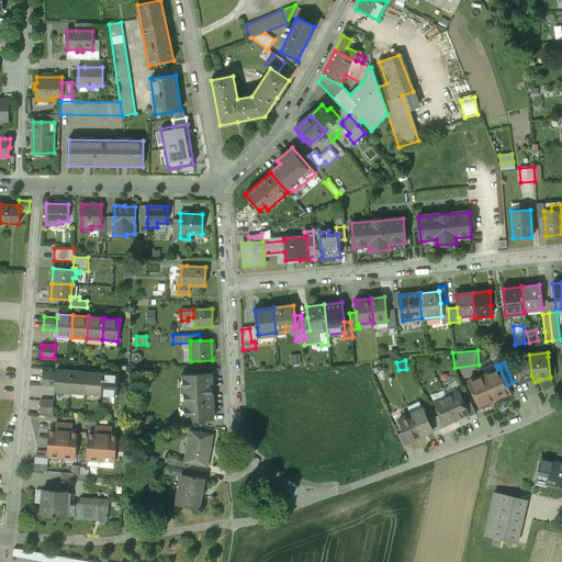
[(380,366),(372,369),(374,374),(382,371),(380,366)]
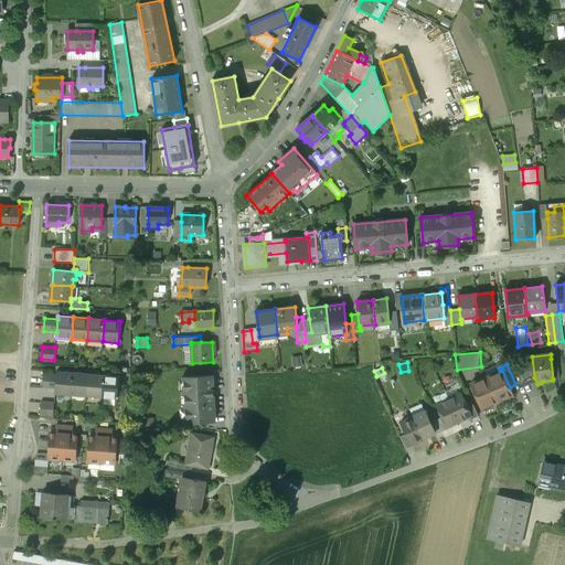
[(533,369),(524,369),(525,381),(534,380),(533,369)]
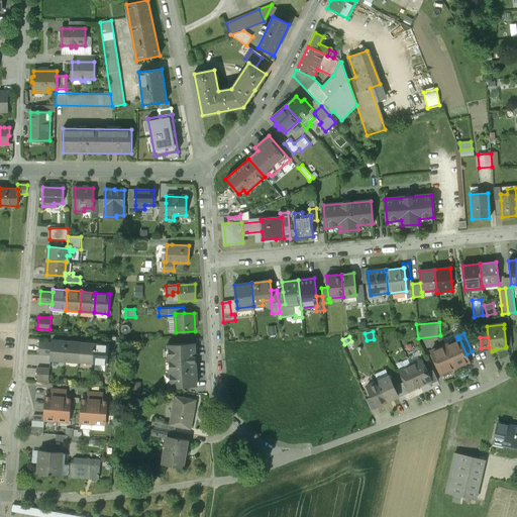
[(444,344),(454,368),(470,362),(467,354),(459,338),(457,339),(444,344)]
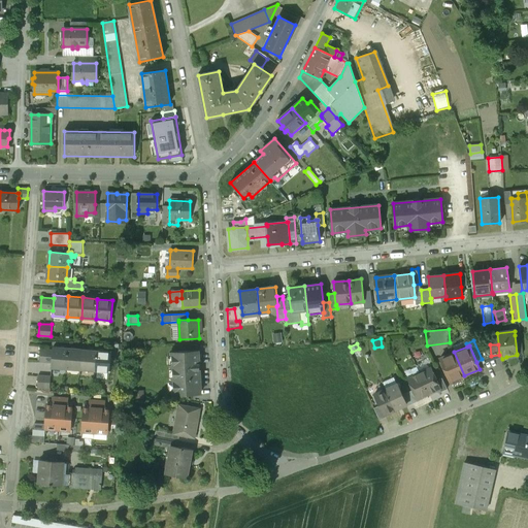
[(66,368),(67,348),(53,347),(53,351),(52,362),(52,367),(66,368)]
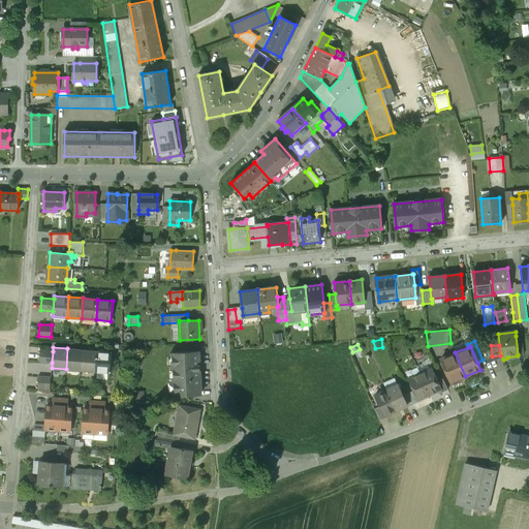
[(81,370),(83,349),(67,348),(66,369),(81,370)]
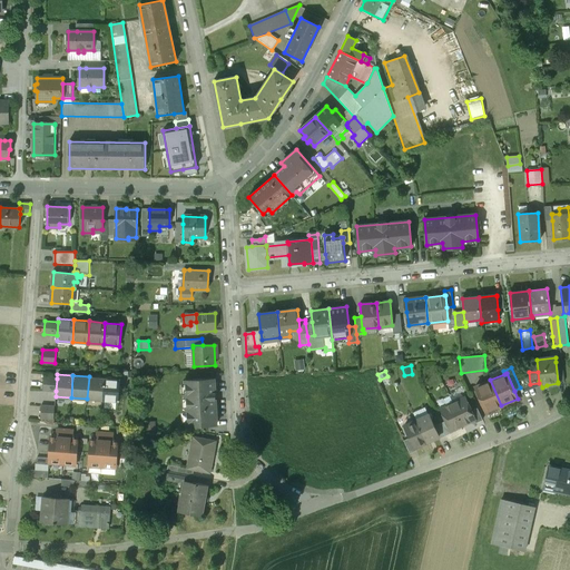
[(102,400),(105,377),(89,376),(87,399),(102,400)]
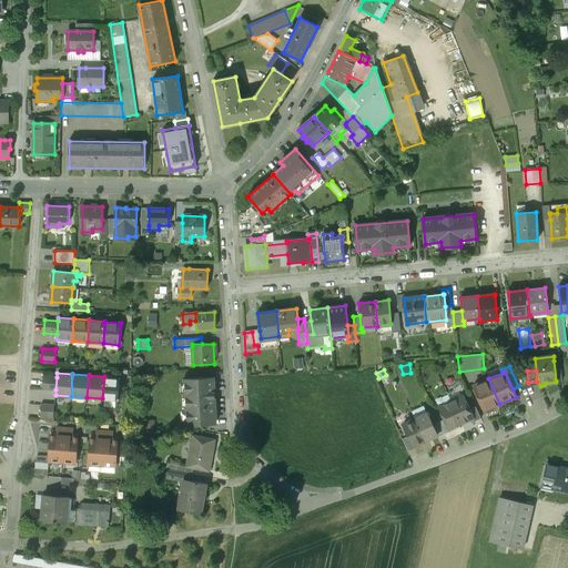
[(56,389),(57,377),(43,376),(42,388),(56,389)]
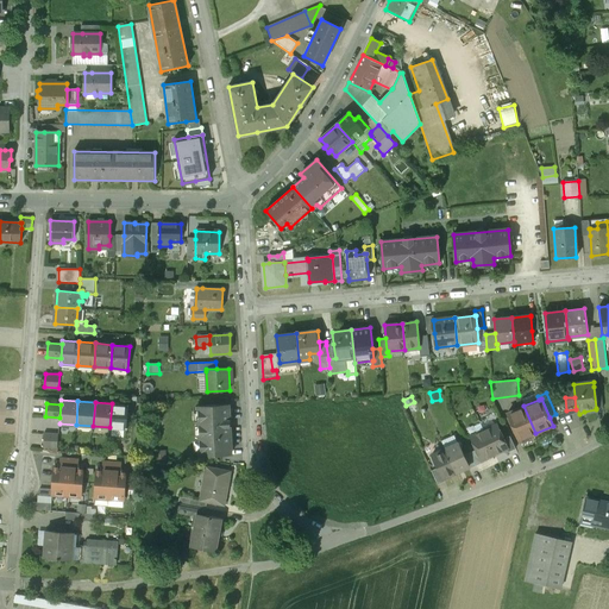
[(112,403),(110,427),(127,429),(129,405),(112,403)]
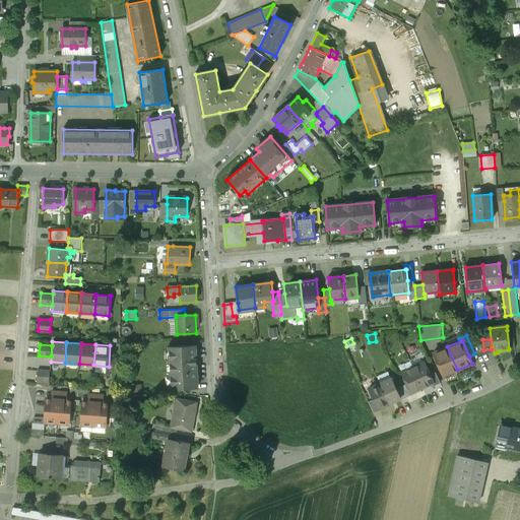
[(195,346),(169,347),(171,387),(189,386),(189,388),(197,388),(195,346)]
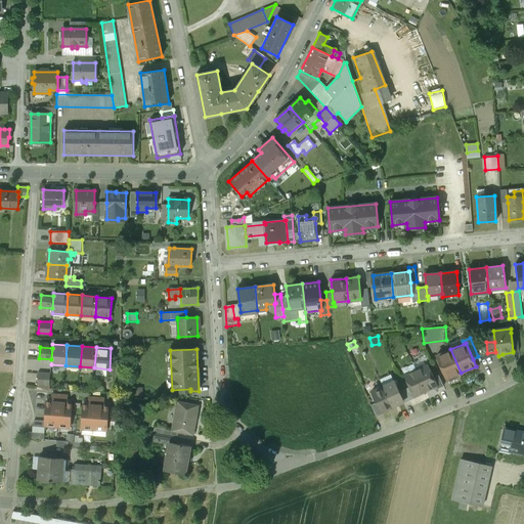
[(461,373),(450,349),(437,355),(448,381),(457,377),(456,375),(461,373)]
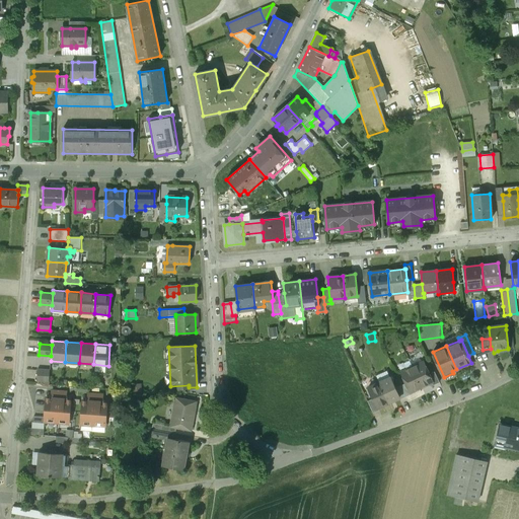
[(413,367),(422,387),(433,382),(429,374),(424,362),(413,367)]
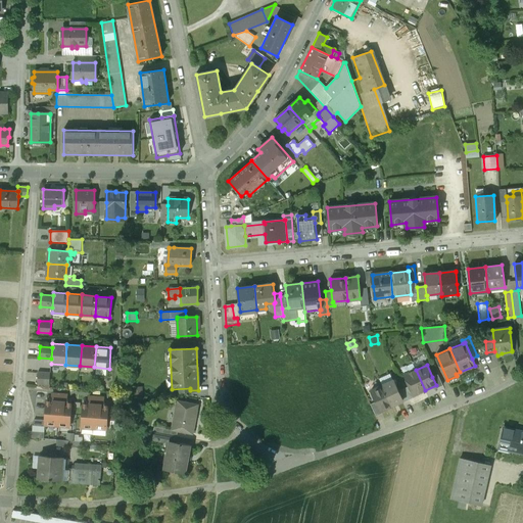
[(425,390),(416,370),(405,376),(410,386),(414,395),(415,395),(425,390)]
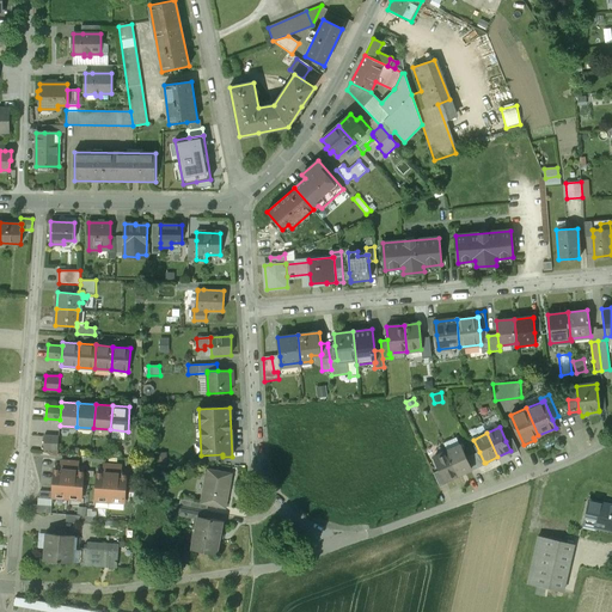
[(512,438),(506,441),(510,451),(512,454),(518,451),(512,438)]
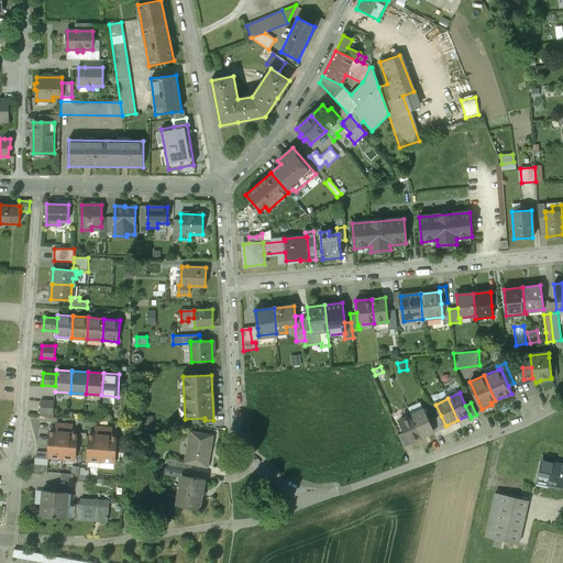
[(411,415),(421,437),(432,432),(433,431),(429,421),(423,409),(411,415)]
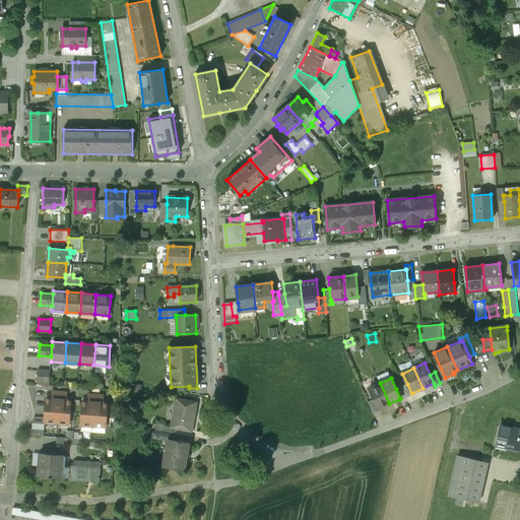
[(389,403),(380,383),(369,389),(374,399),(378,409),(379,408),(389,403)]
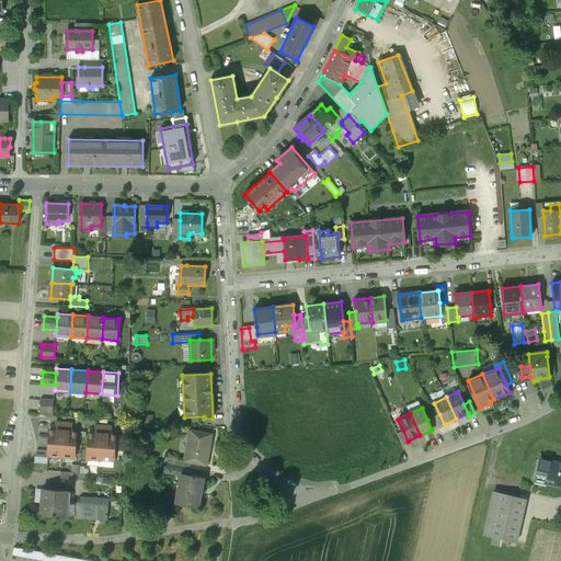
[(439,414),(433,418),(438,430),(445,426),(445,424),(444,424),(439,414)]
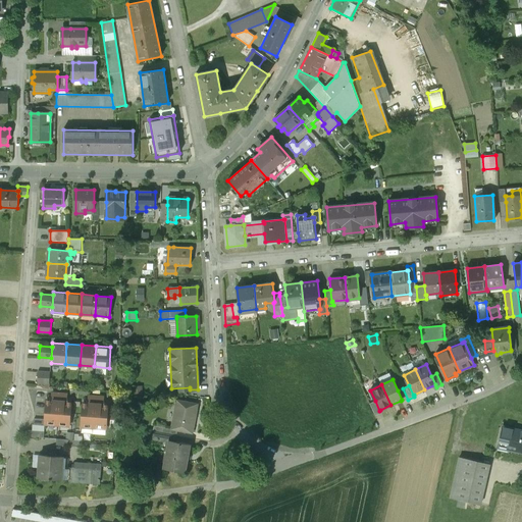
[(403,388),(398,390),(402,400),(401,401),(402,402),(408,400),(403,388)]
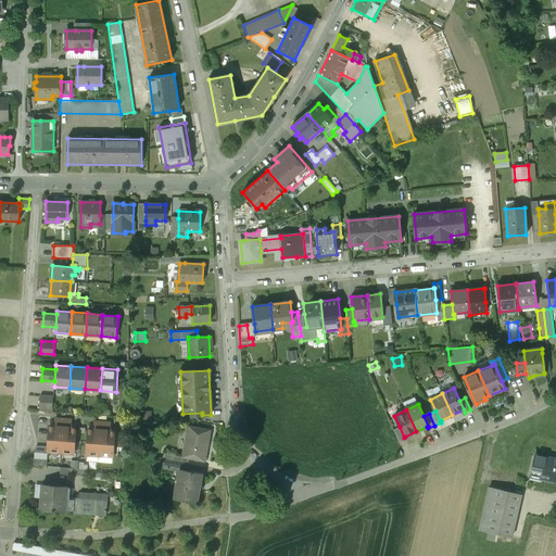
[(55,426),(50,426),(48,447),(48,452),(74,454),(76,428),(71,427),(71,419),(55,418),(55,426)]
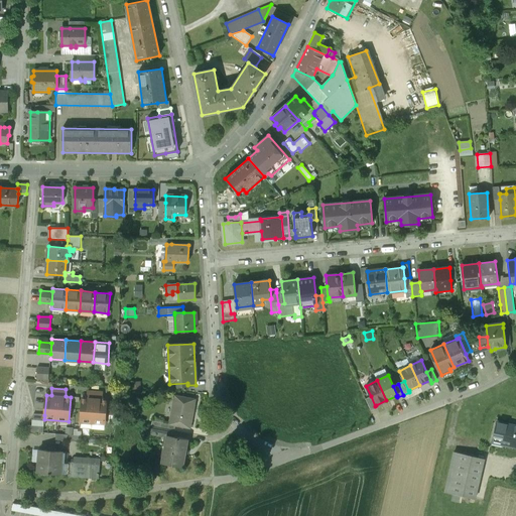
[(88,398),(83,398),(81,422),(81,427),(93,428),(93,423),(105,424),(106,400),(101,399),(102,392),(88,391),(88,398)]
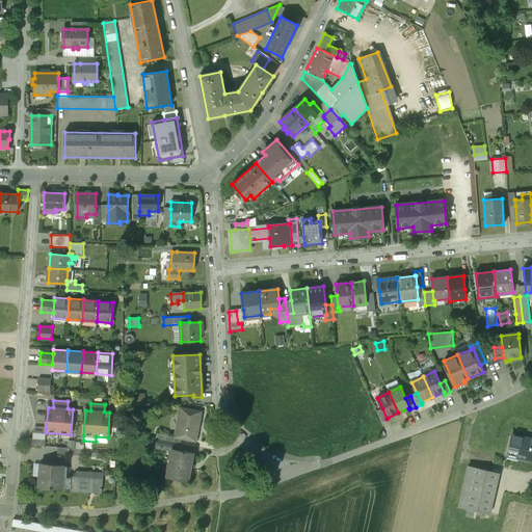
[(201,411),(181,408),(175,437),(181,439),(195,441),(201,411)]
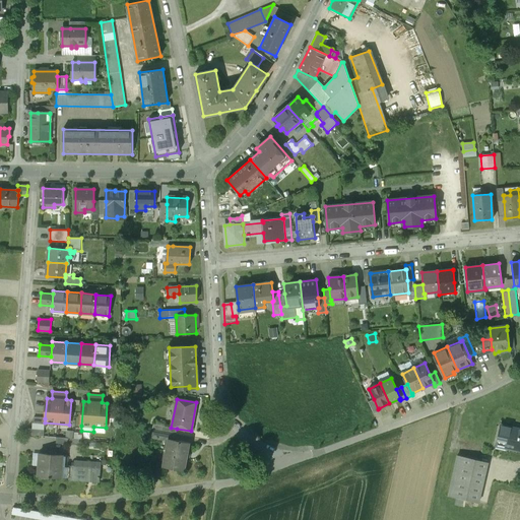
[(378,409),(374,399),(369,402),(374,414),(380,411),(379,408),(378,409)]
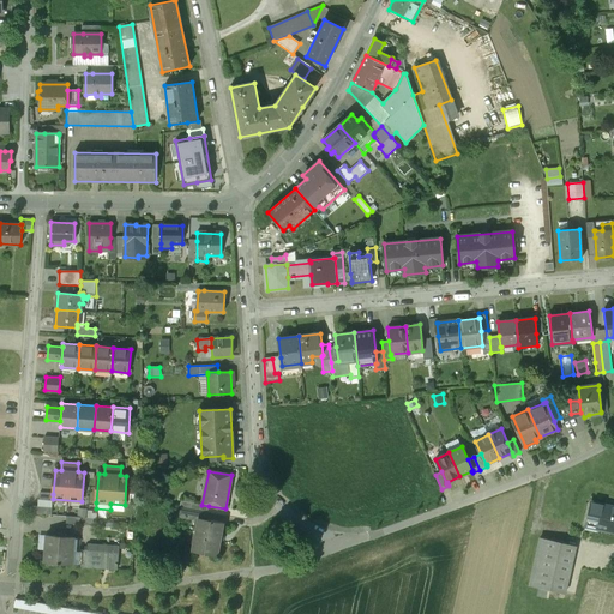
[(52,515),(53,499),(53,494),(40,493),(40,499),(38,499),(37,506),(32,506),(32,513),(52,515)]
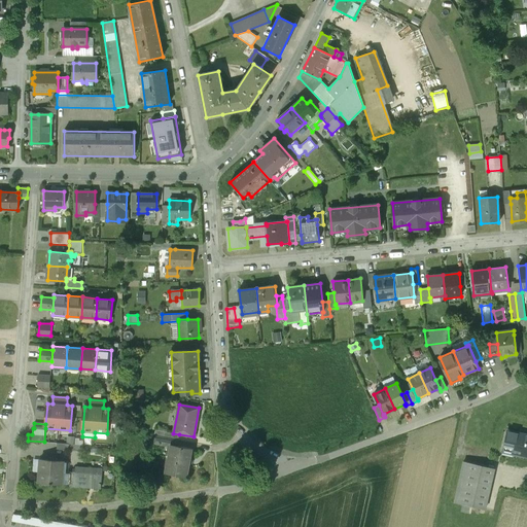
[(179,434),(173,433),(155,429),(154,435),(178,440),(179,434)]
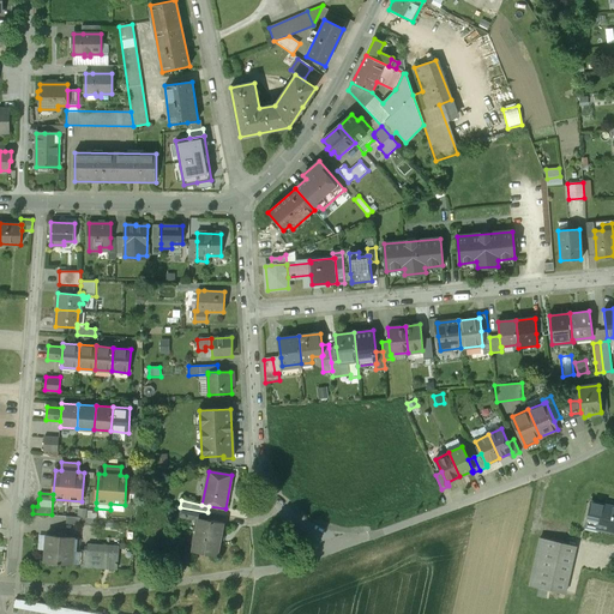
[(613,507),(590,503),(585,525),(613,531),(613,507)]
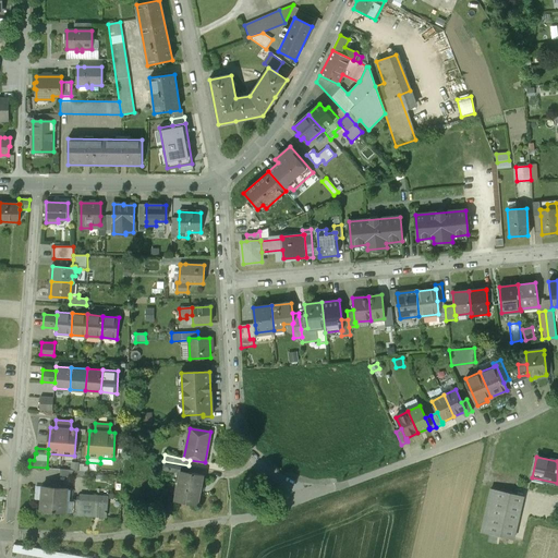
[(189,465),(164,461),(162,470),(178,473),(178,471),(181,472),(181,471),(187,472),(189,465)]
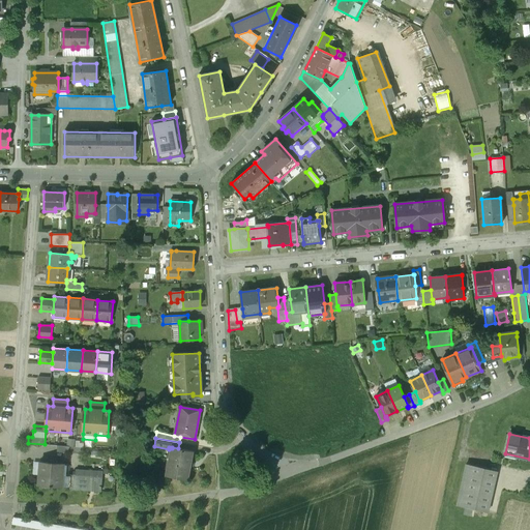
[(178,448),(172,447),(172,448),(167,475),(187,479),(193,451),(178,448)]
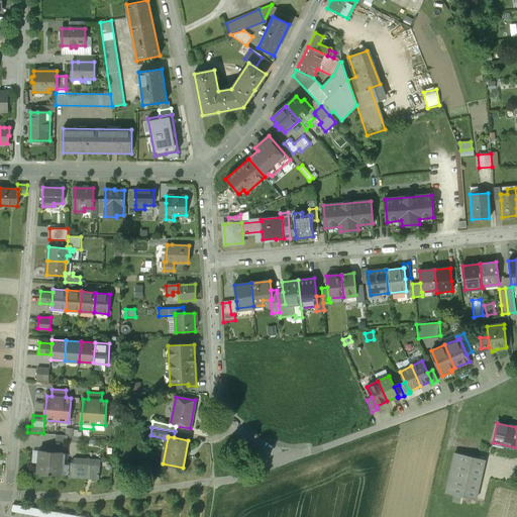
[(63,451),(39,450),(37,473),(61,474),(62,463),(63,451)]
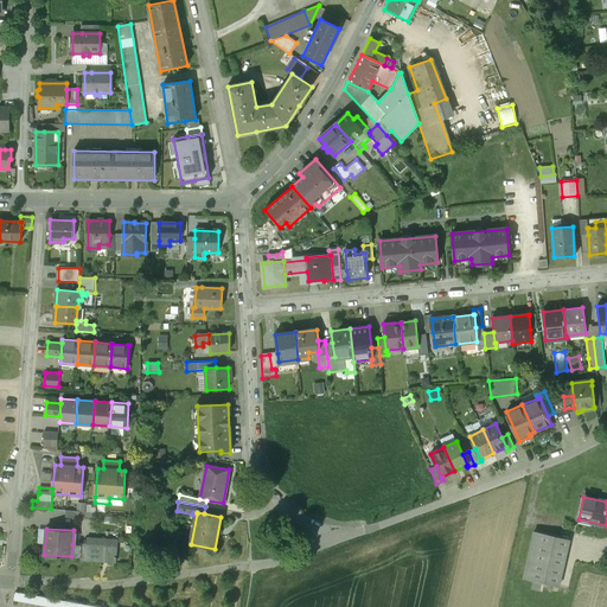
[(569,540),(534,531),(523,579),(558,587),(569,540)]
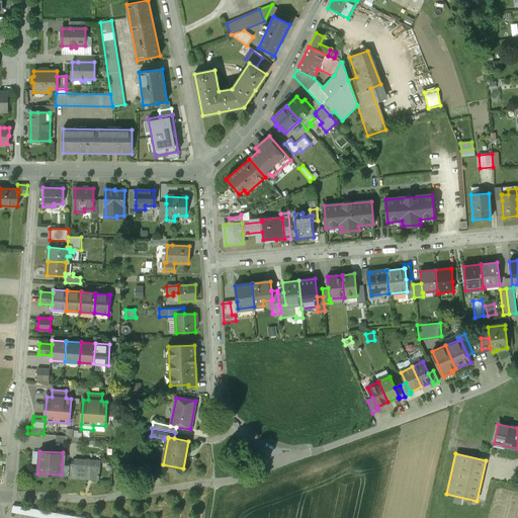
[(89,466),(79,465),(78,479),(99,480),(100,461),(90,460),(89,466)]
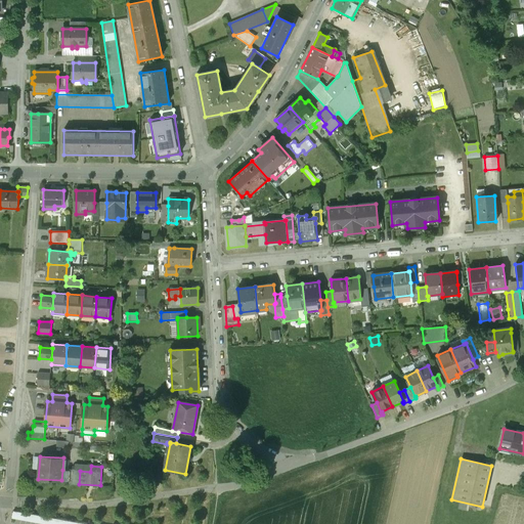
[(62,470),(61,480),(70,481),(71,470),(62,470)]
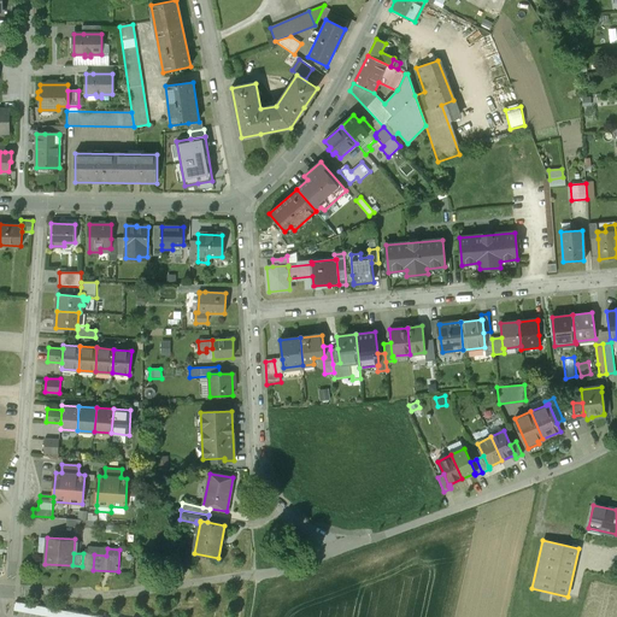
[(94,554),(83,553),(82,566),(82,569),(93,570),(94,554)]
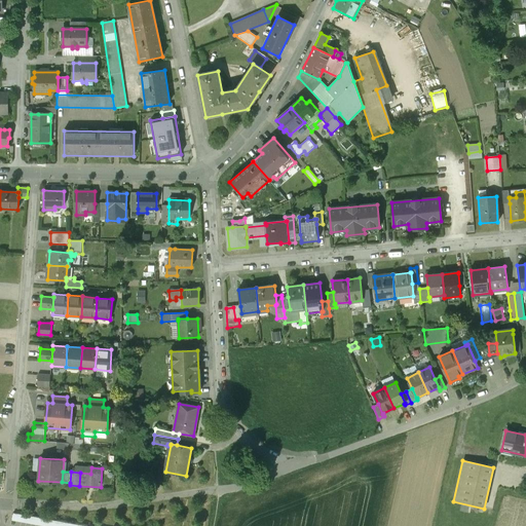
[(85,525),(13,513),(12,520),(45,525),(85,525)]
